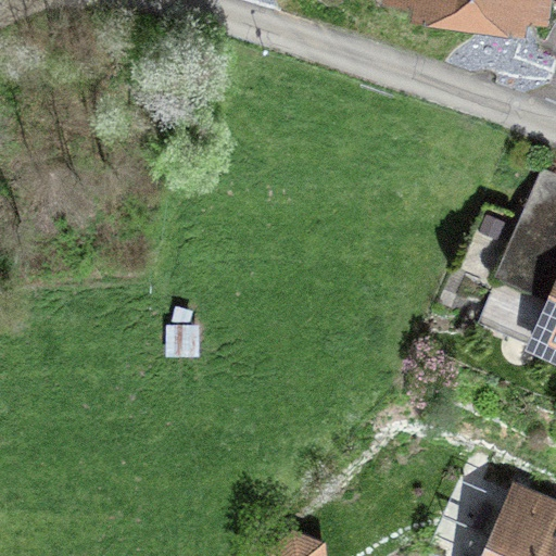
[(382,0),(413,3),(411,16),(526,30),(528,19),(551,21),(553,0),(382,0)]
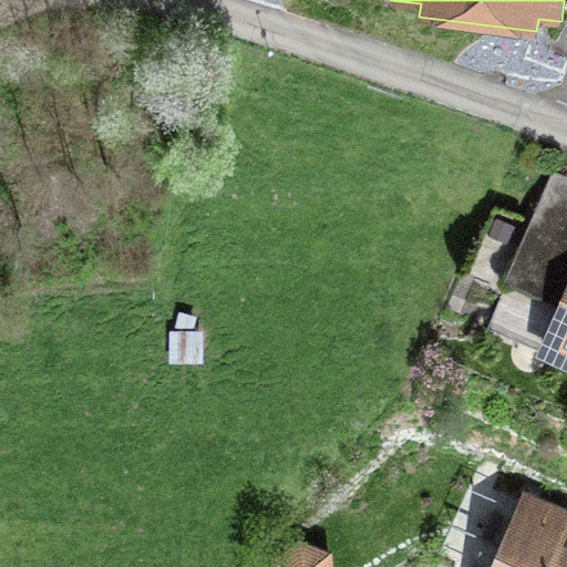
[(566,363),(566,176),(553,171),(505,279),(555,301),(534,349),(566,363)]
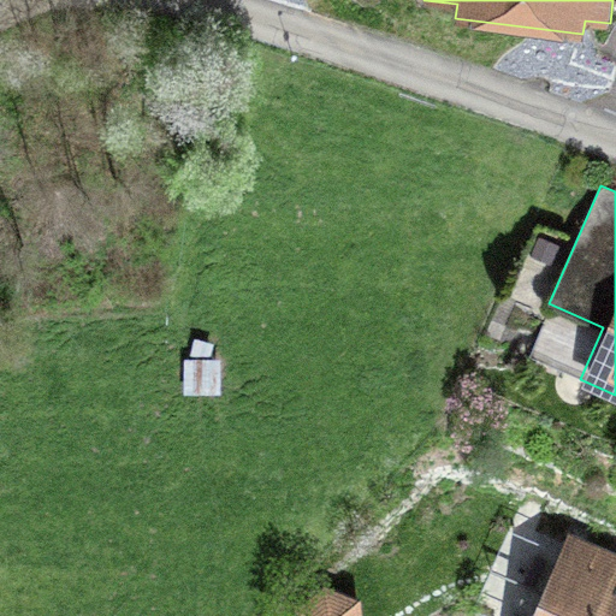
[(532,256),(552,266),(562,247),(542,237),(532,256)]
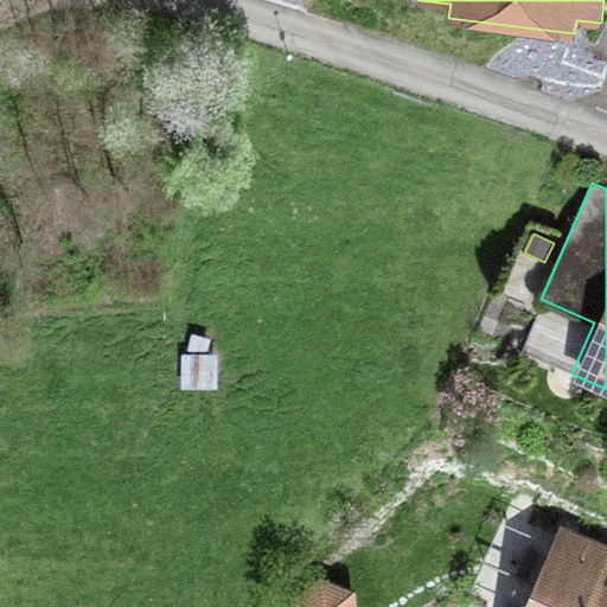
[(179,388),(218,388),(218,352),(179,351),(179,388)]
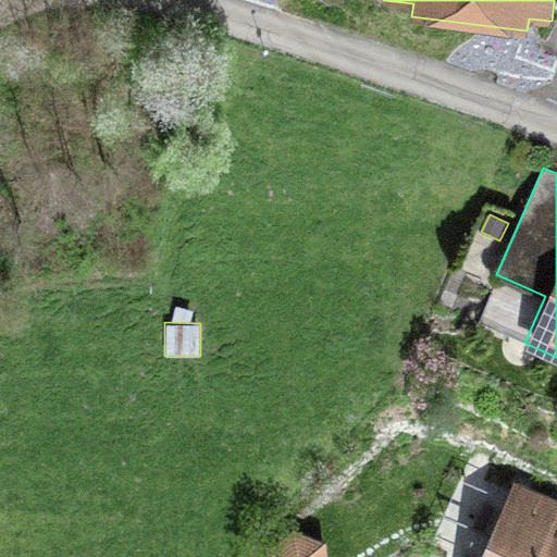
[(449,556),(556,556),(556,498),(514,480),(505,497),(479,485),(447,556),(449,556)]
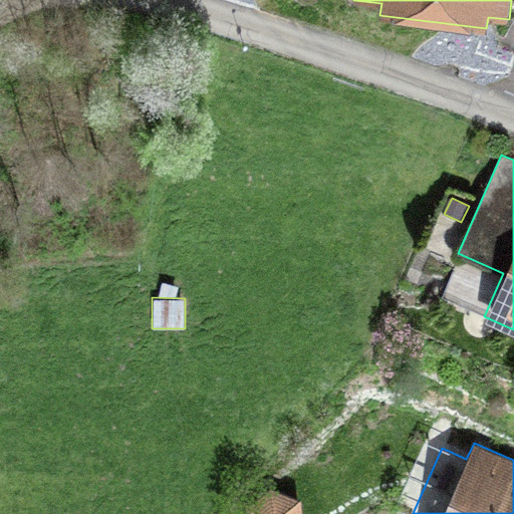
[(302,513),(300,497),(274,487),(246,506),(246,513),(302,513)]
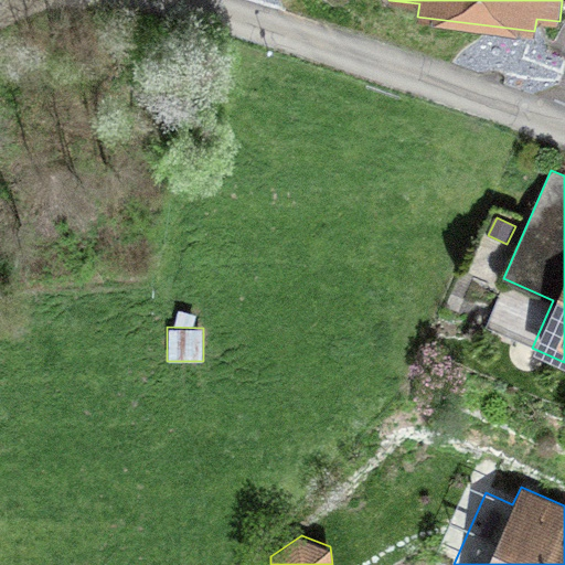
All buildings are outlined.
